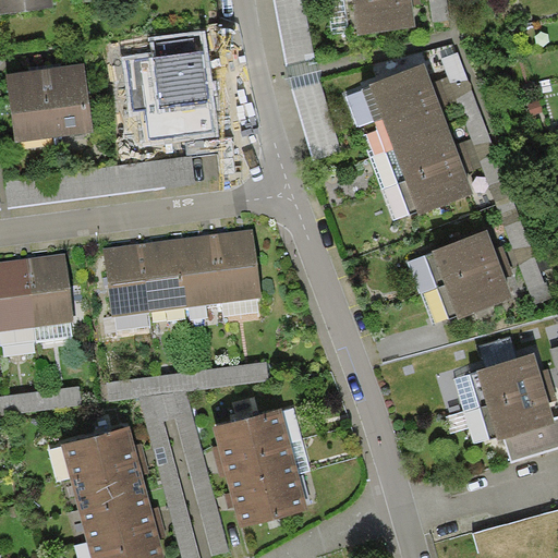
[(52,0),(0,0),(0,14),(53,9),(52,0)]
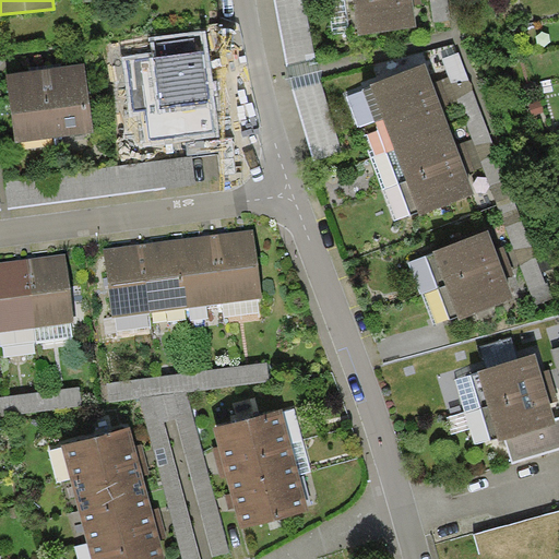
[(305,0),(273,0),(287,66),(317,60),(305,0)]
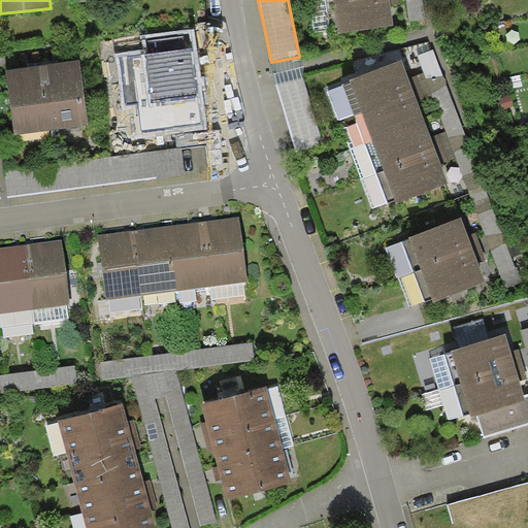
[(334,0),(326,0),(331,31),(338,30),(334,0)]
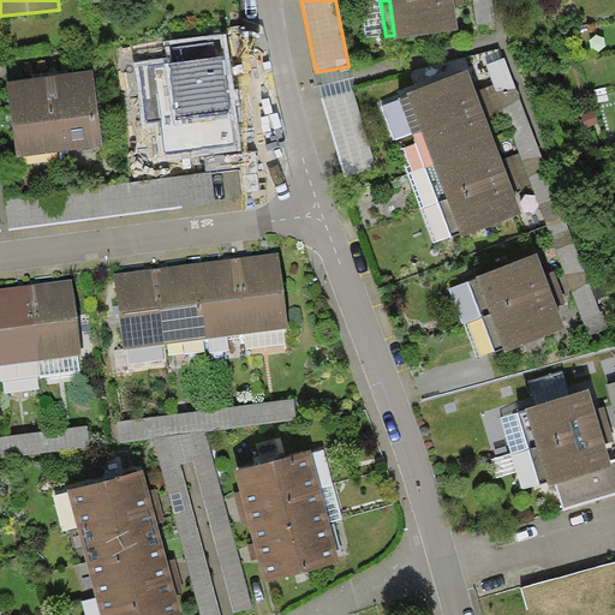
[(465,1),(464,0),(389,0),(394,35),(395,39),(458,29),(454,3),(465,1)]
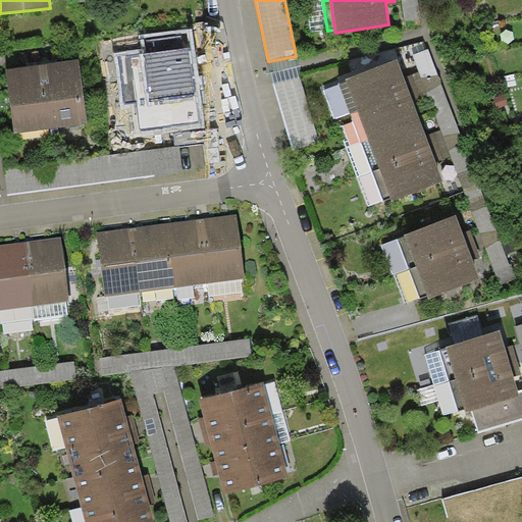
[(419,0),(401,0),(405,21),(422,18),(419,0)]
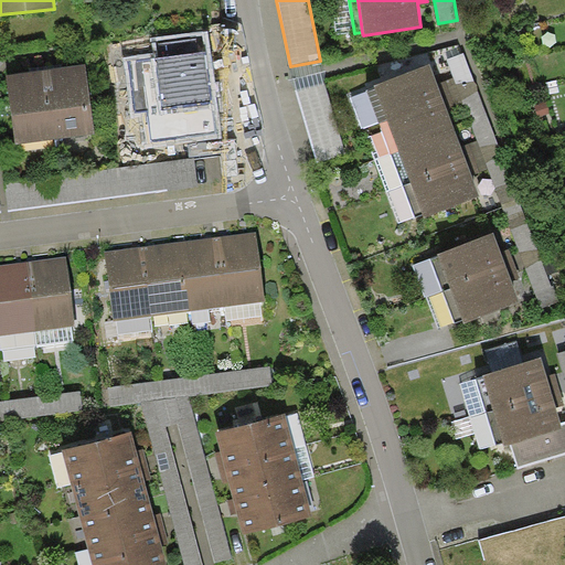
[(206,52),(153,59),(160,110),(213,104),(206,52)]
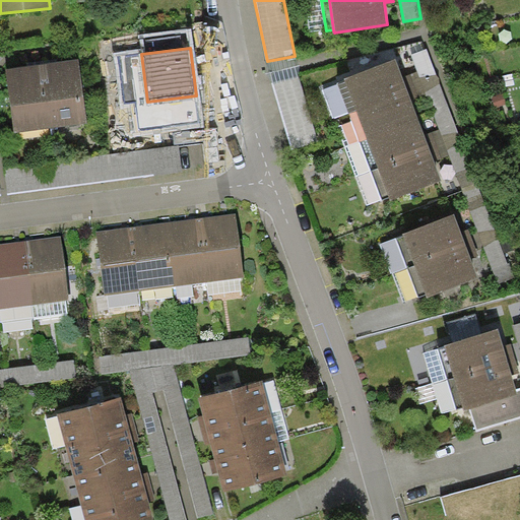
[(427,50),(409,56),(498,283),(513,277),(427,50)]
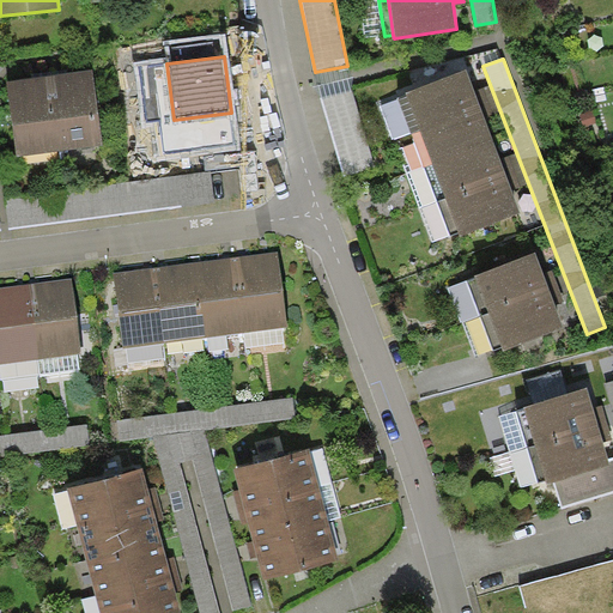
[(407,96),(420,129),(490,103),(484,86),(474,90),(466,68),(406,92),(407,96)]
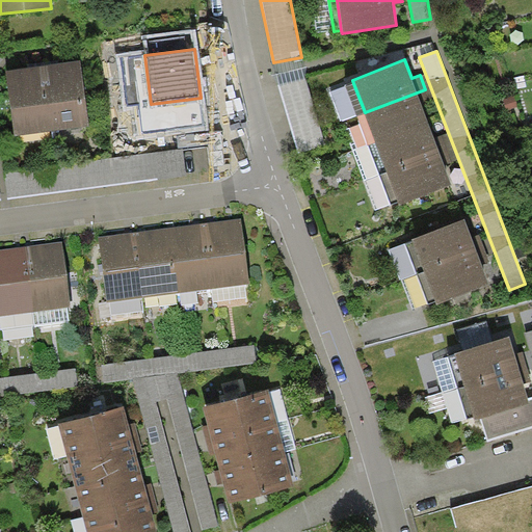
[(44,65),(52,131),(88,127),(80,61),(44,65)]
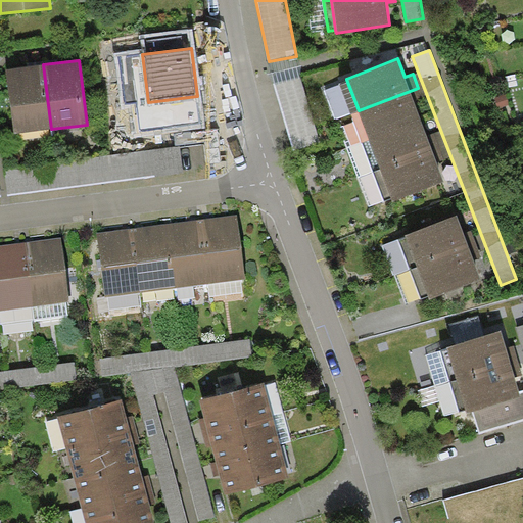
[(51,129),(43,64),(6,69),(14,134),(51,129)]
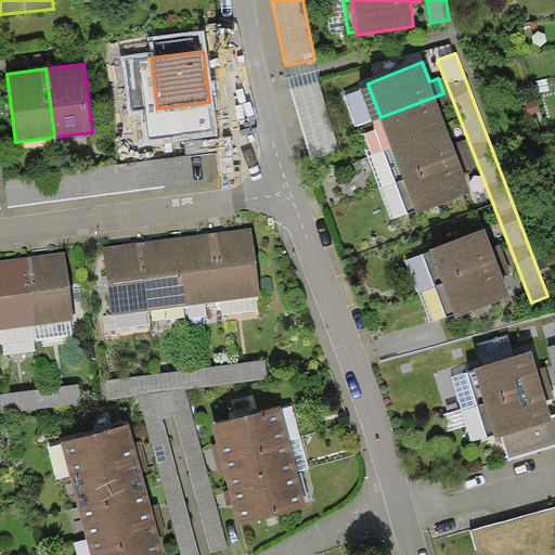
[(381,117),(369,87),(362,90),(373,119),(381,117)]
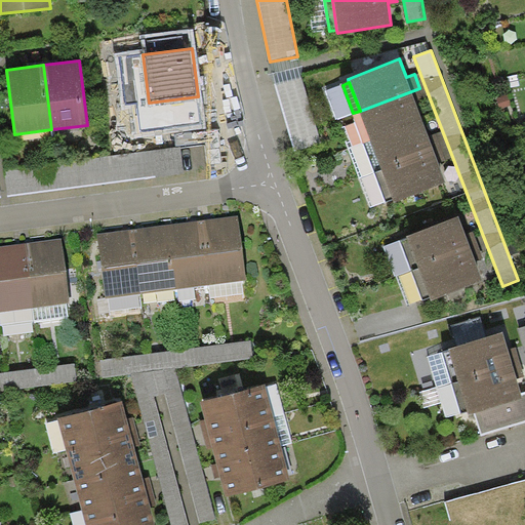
[(360,111),(371,140),(422,120),(416,105),(425,102),(419,88),(360,111)]
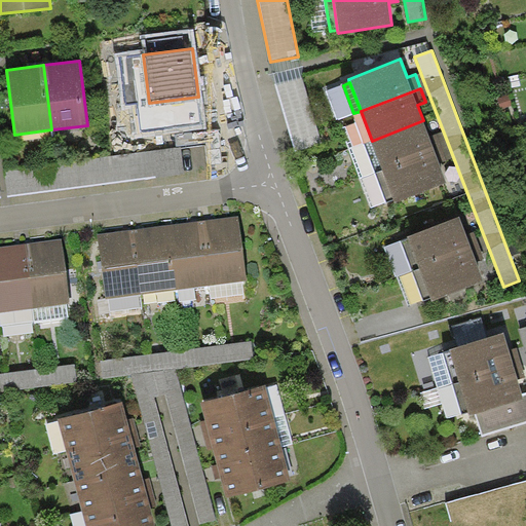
[(361,111),(353,113),(365,143),(372,141),(361,111)]
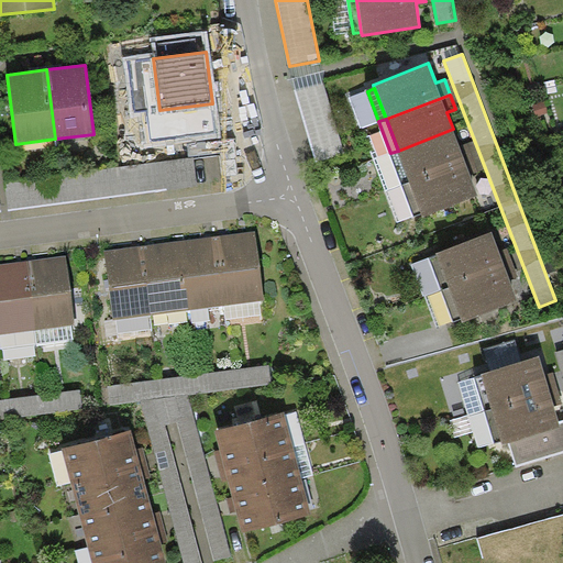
[(398,151),(410,181),(473,157),(467,144),(460,146),(453,129),(398,151)]
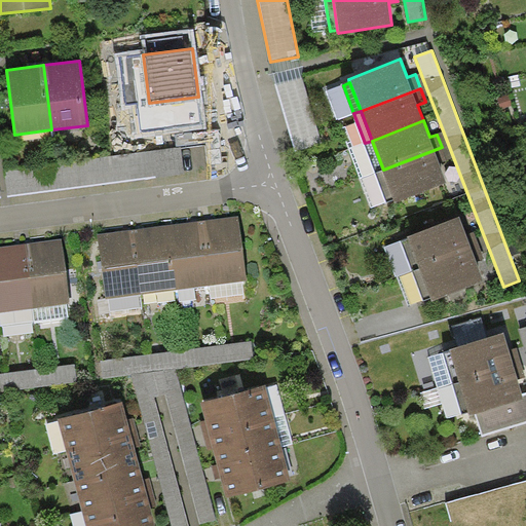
[(372,141),(365,143),(375,173),(383,170),(372,141)]
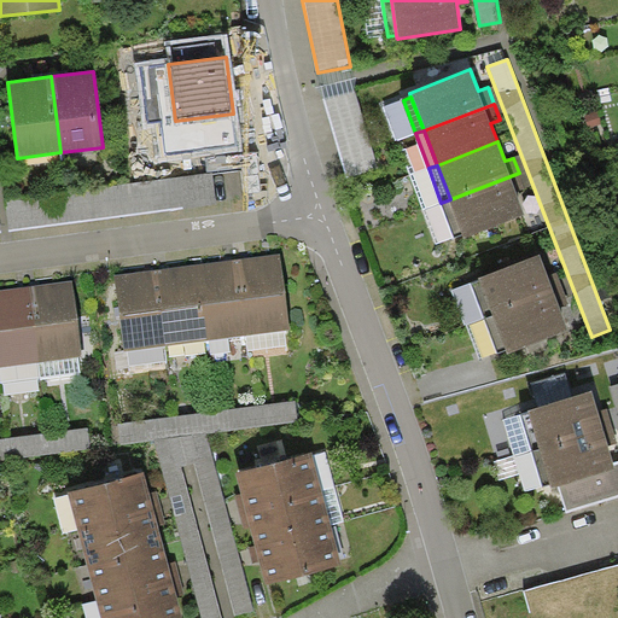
[(524,186),(519,173),(450,199),(462,234),(464,237),(524,215),(514,190),(524,186)]
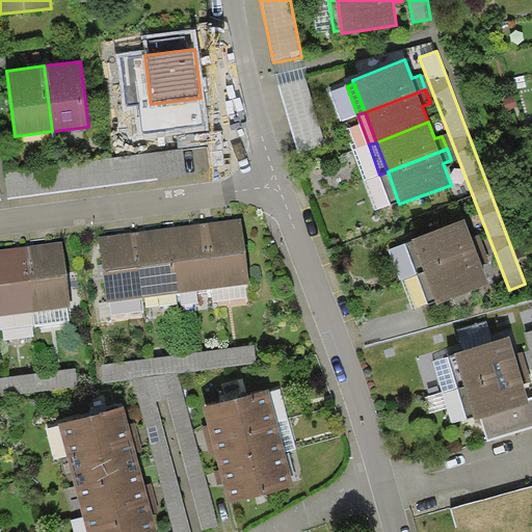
[(388,171),(379,175),(391,205),(398,202),(388,171)]
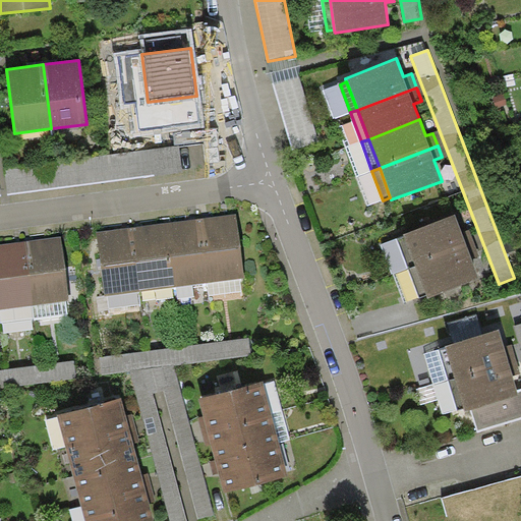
[(236,214),(199,219),(208,283),(244,279),(236,214)]
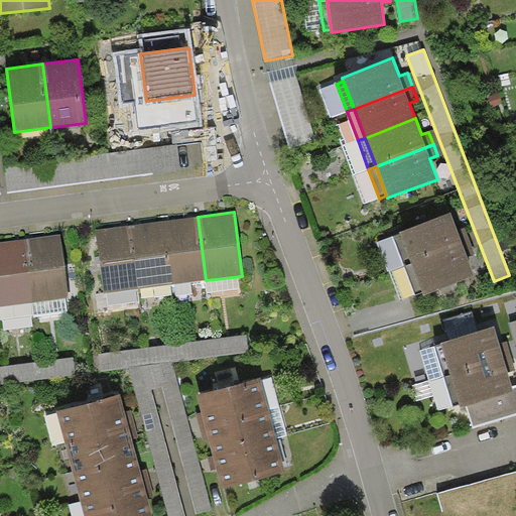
[(411,263),(470,242),(465,228),(458,231),(450,213),(400,231),(401,234),(411,263)]
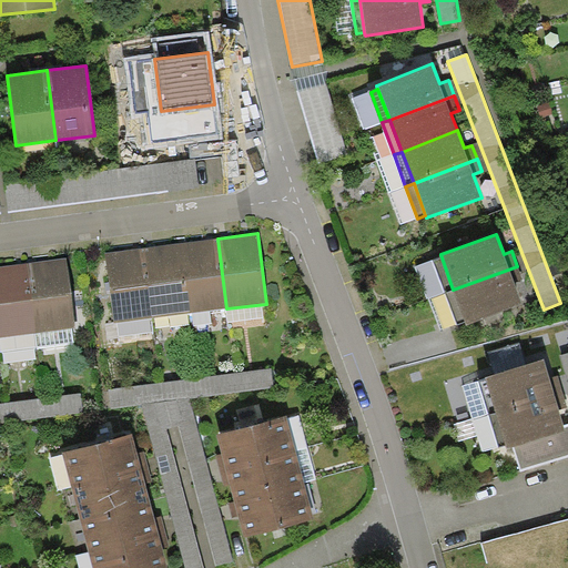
[(217,239),(181,243),(190,313),(226,308),(217,239)]
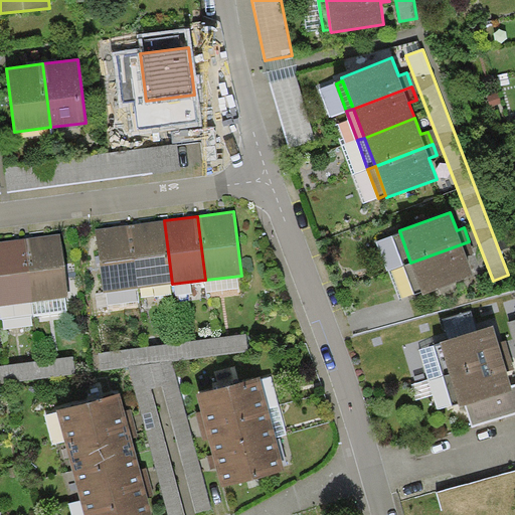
[(132,224),(140,289),(172,284),(164,220),(132,224)]
